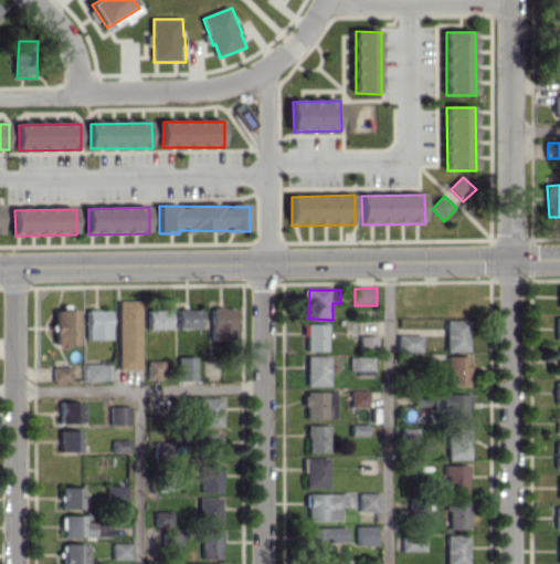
[(123,372),(144,372),(144,302),(123,302),(123,372)]
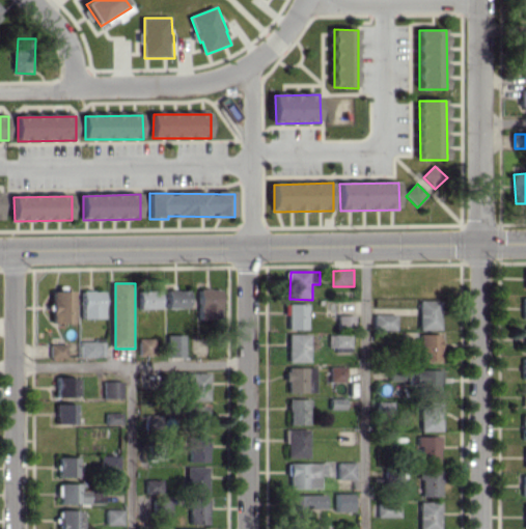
[(223,290),(201,290),(202,321),(223,319),(223,290)]
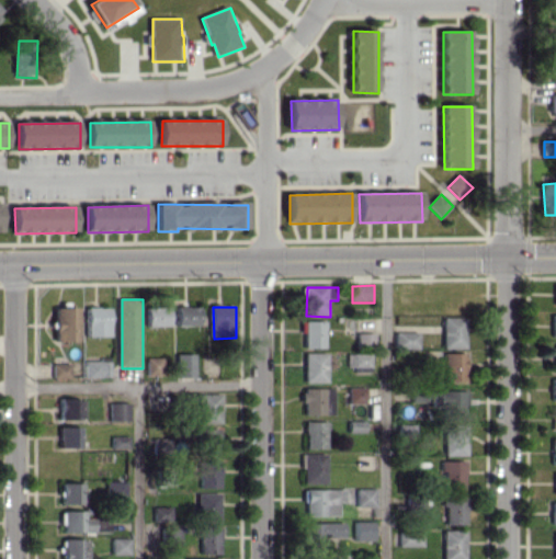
[(81,309),(58,308),(57,343),(80,343),(81,309)]
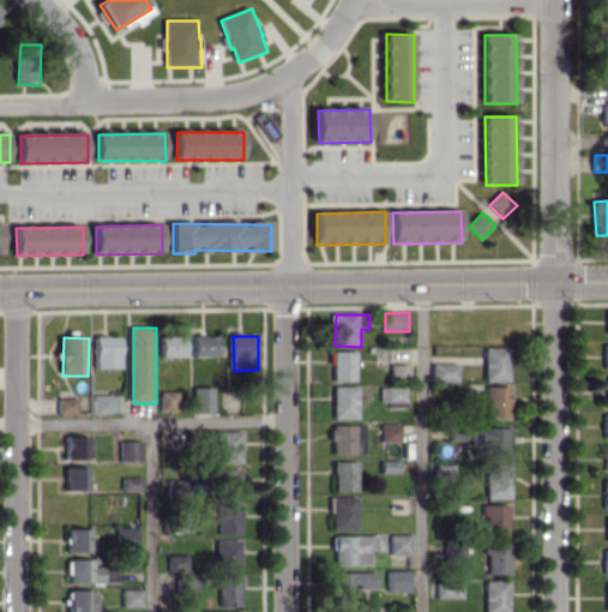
[(98,370),(122,370),(122,337),(97,339),(98,370)]
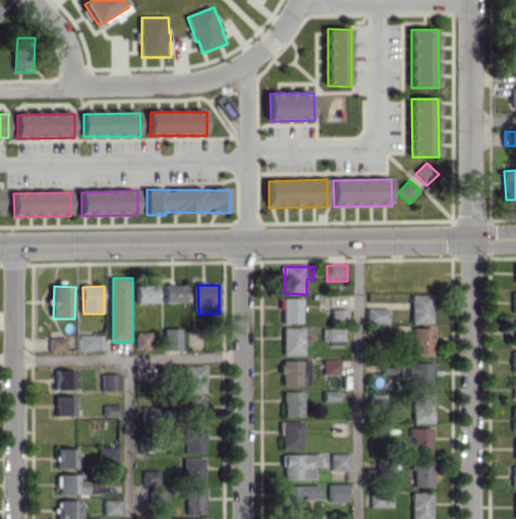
[(160,303),(159,286),(138,286),(138,304),(160,303)]
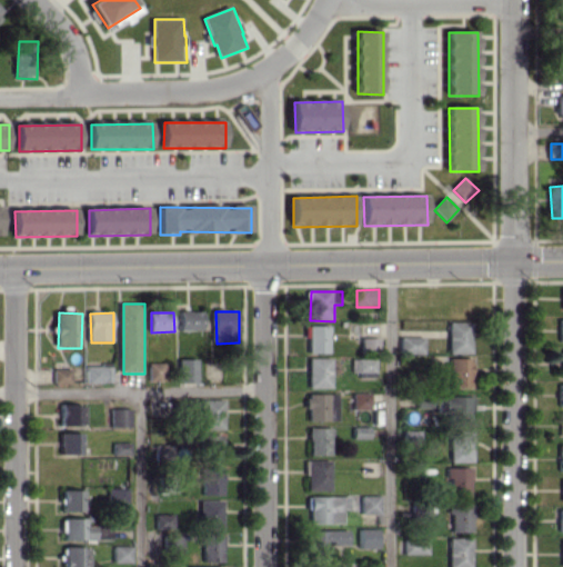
[(204,312),(182,312),(181,331),(203,331),(204,312)]
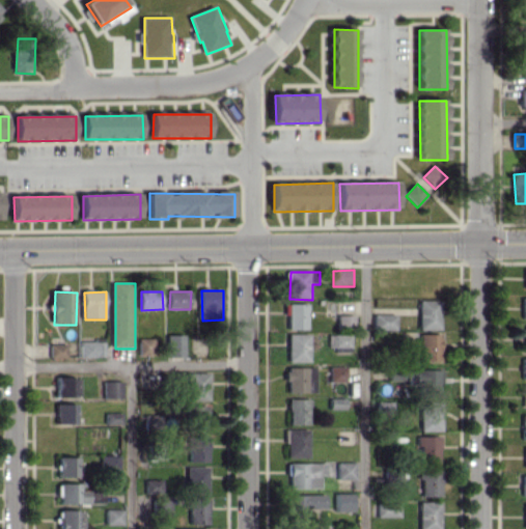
[(421,331),(442,331),(443,302),(422,301),(421,331)]
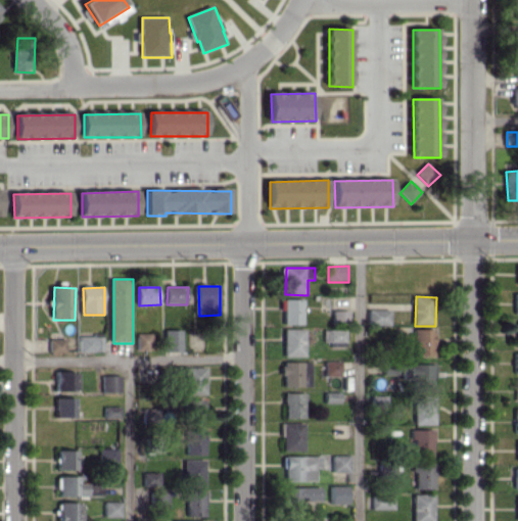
[(286,325),(305,325),(305,300),(287,300),(286,325)]
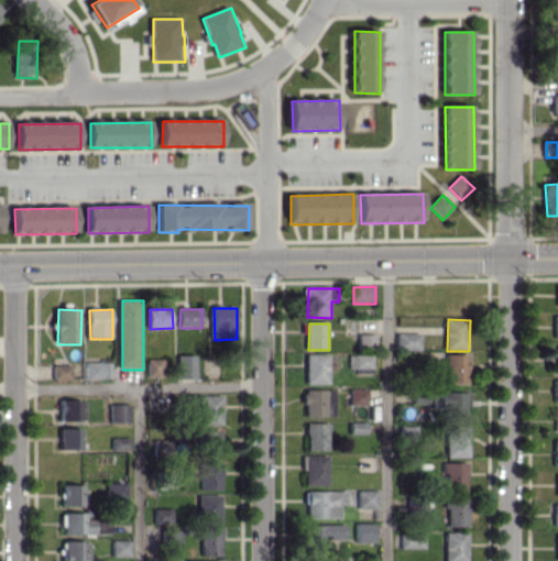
[(424,334),(401,333),(400,351),(423,351),(424,334)]
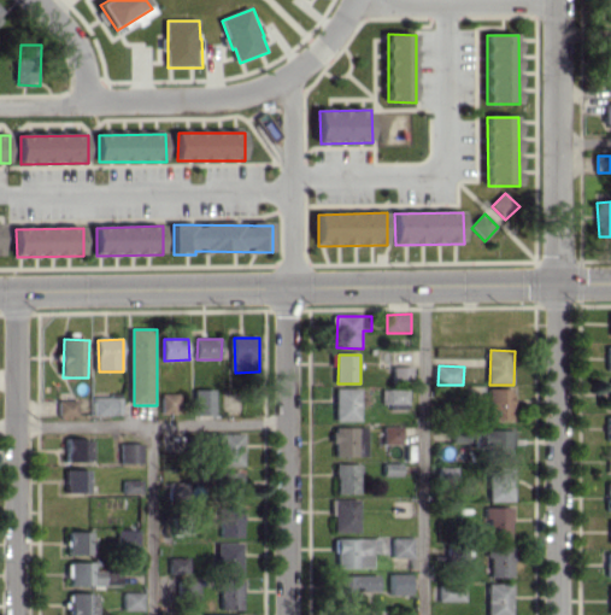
[(415,382),(413,368),(395,368),(397,382),(415,382)]
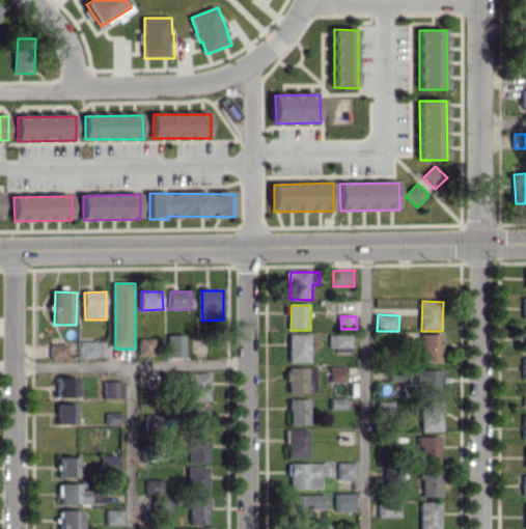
[(312,335),(292,335),(292,363),(312,363),(312,335)]
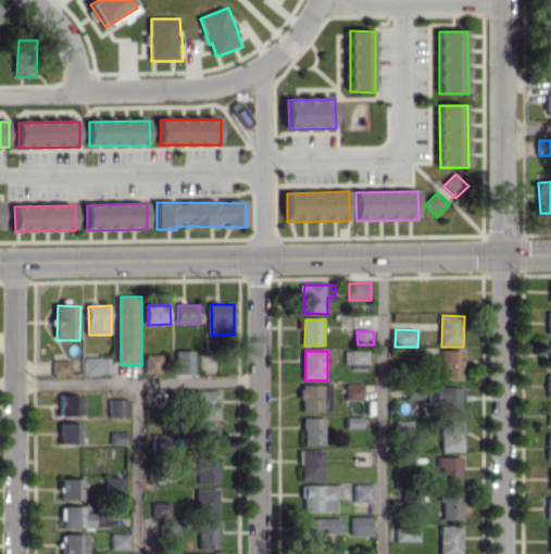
[(443,379),(465,379),(464,351),(442,351),(443,379)]
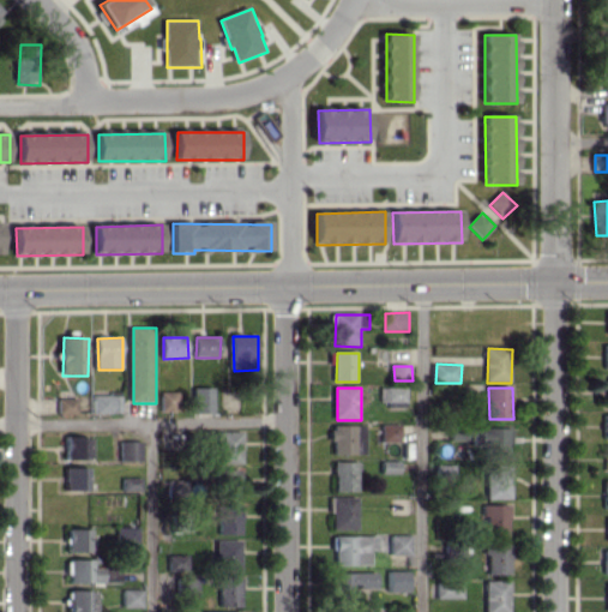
[(216,389),(196,389),(196,414),(216,414),(216,389)]
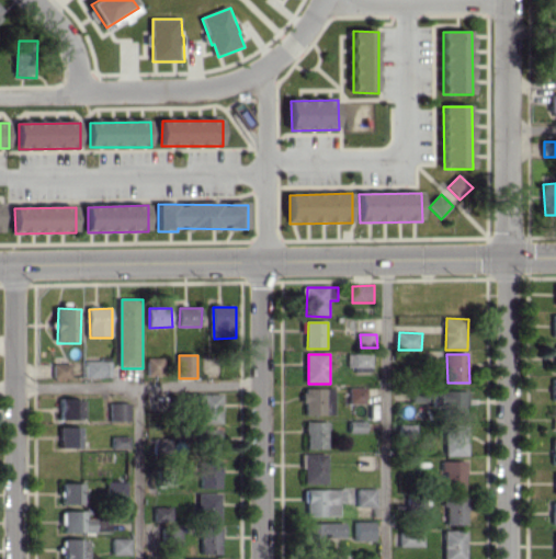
[(374,355),(351,355),(351,373),(375,372),(374,355)]
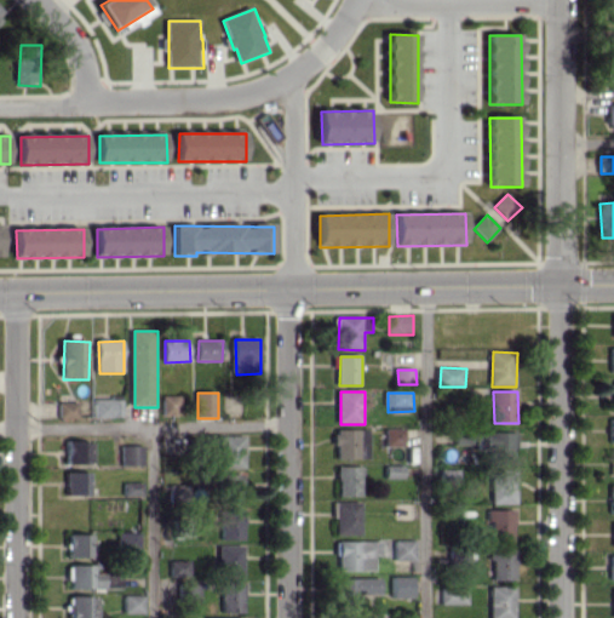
[(165,417),(183,417),(183,396),(165,398),(165,417)]
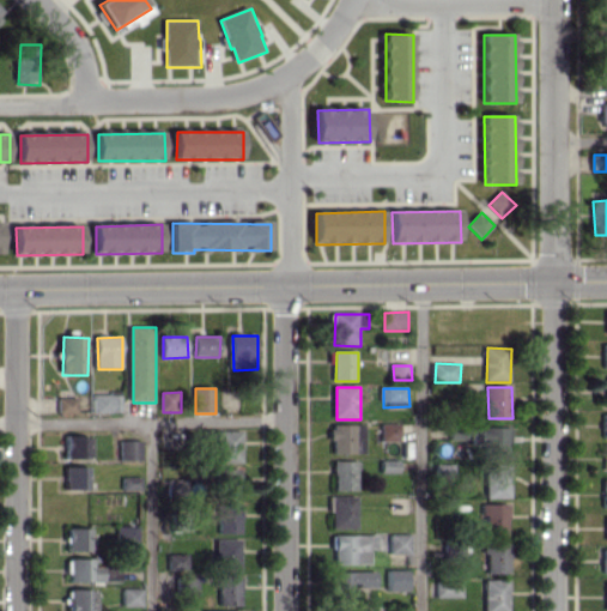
[(97,395),(96,413),(123,415),(123,397),(97,395)]
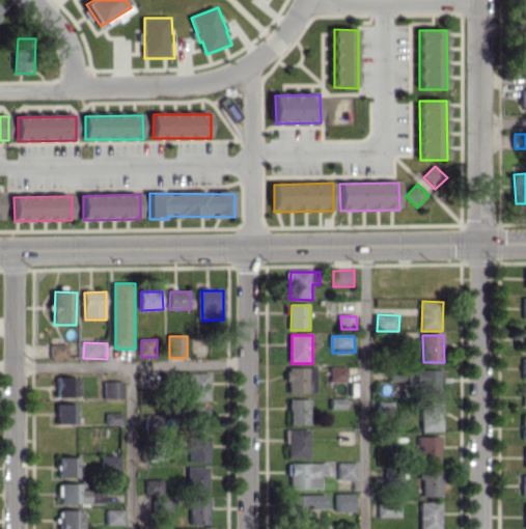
[(70,345),(53,345),(53,360),(70,359),(70,345)]
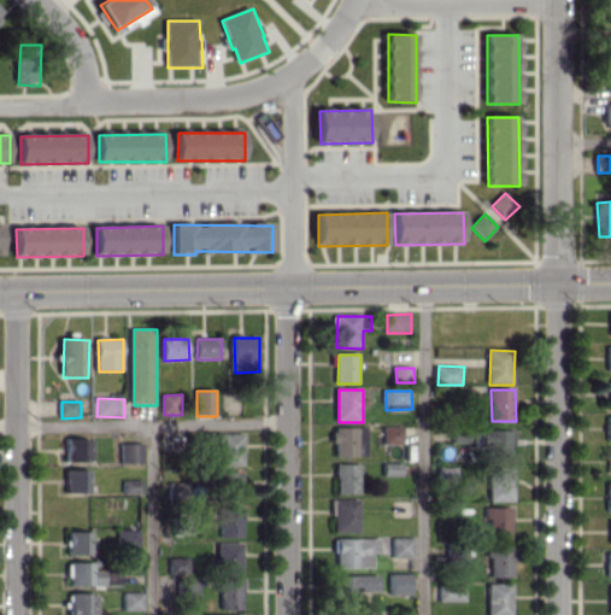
[(406,428),(387,427),(387,445),(405,446),(406,428)]
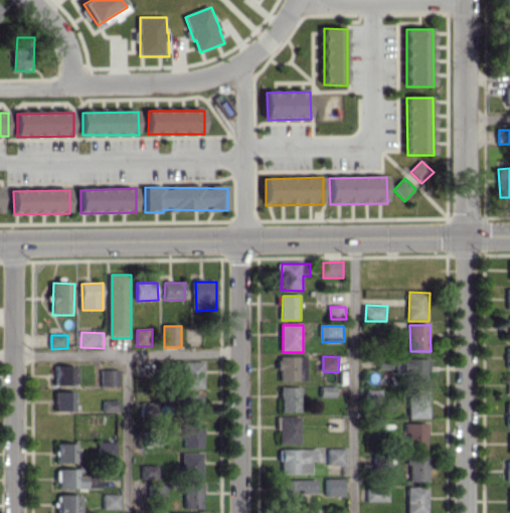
[(308,381),(308,357),(280,358),(281,382),(308,381)]
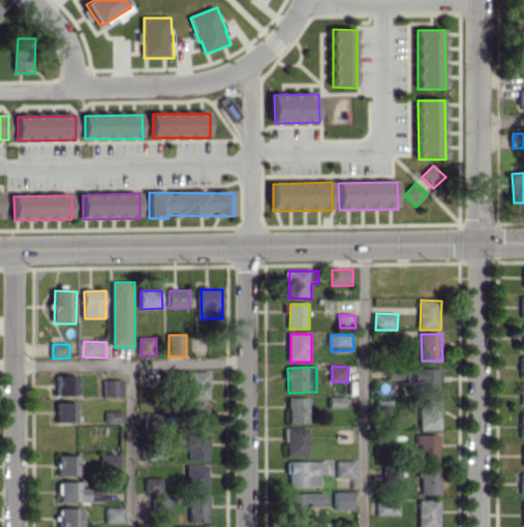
[(443,370),(409,369),(409,390),(442,392),(443,370)]
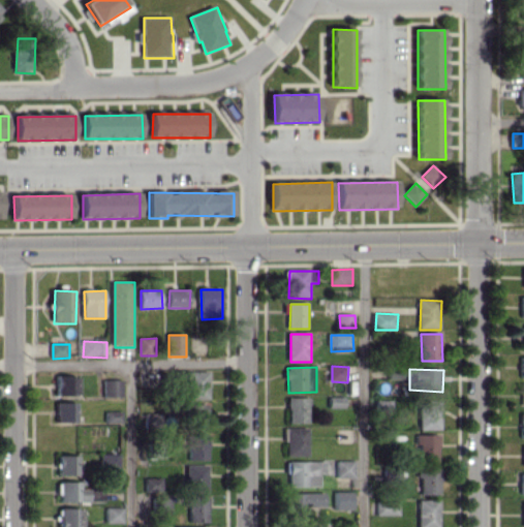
[(211,372),(188,372),(188,400),(211,401),(211,372)]
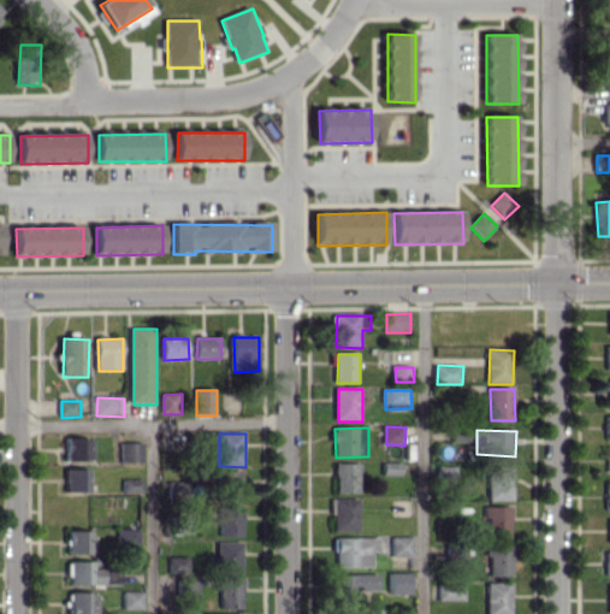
[(90,462),(92,440),(70,438),(69,462),(90,462)]
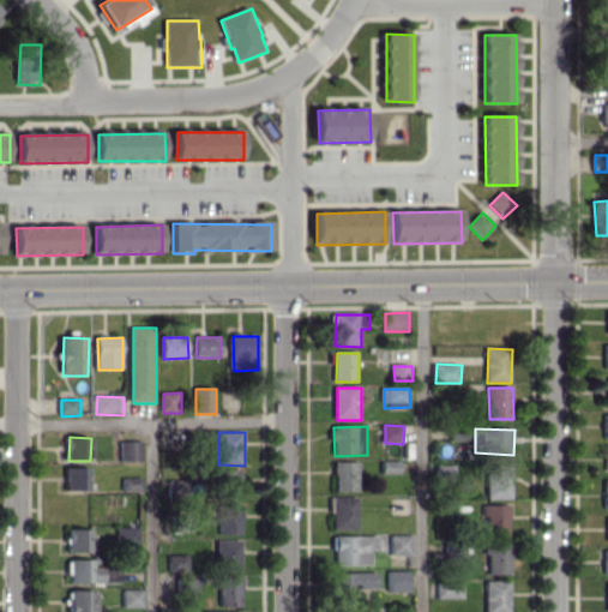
[(145,442),(122,442),(122,462),(144,462),(145,442)]
